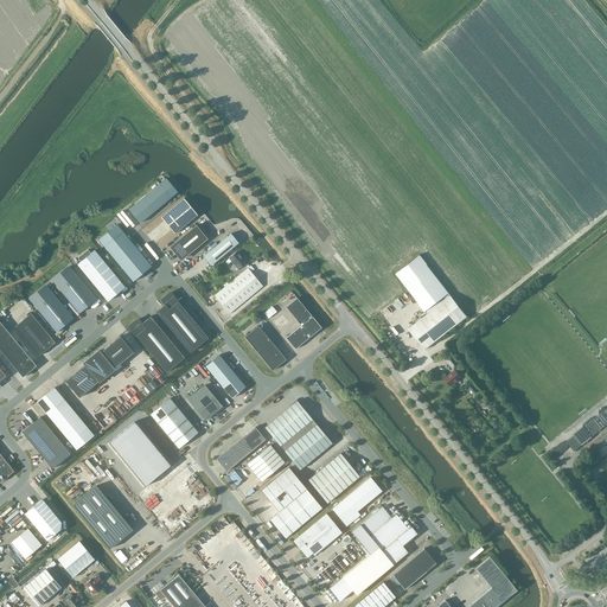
[(177,193),(165,179),(128,210),(140,223),(177,193)]
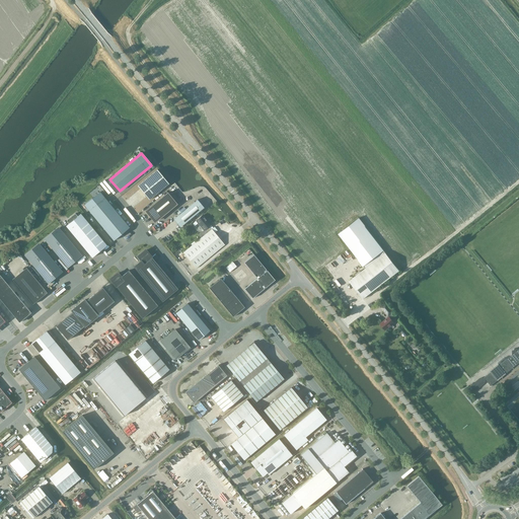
[(149,200),(168,184),(157,169),(138,186),(149,200)]
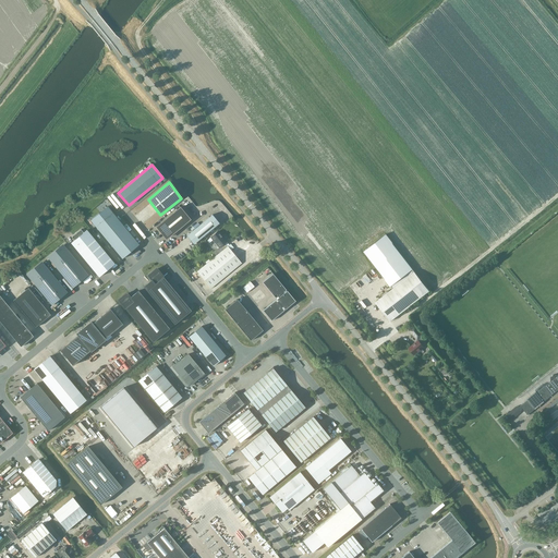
[(140,245),(108,207),(91,221),(122,259),(140,245)]
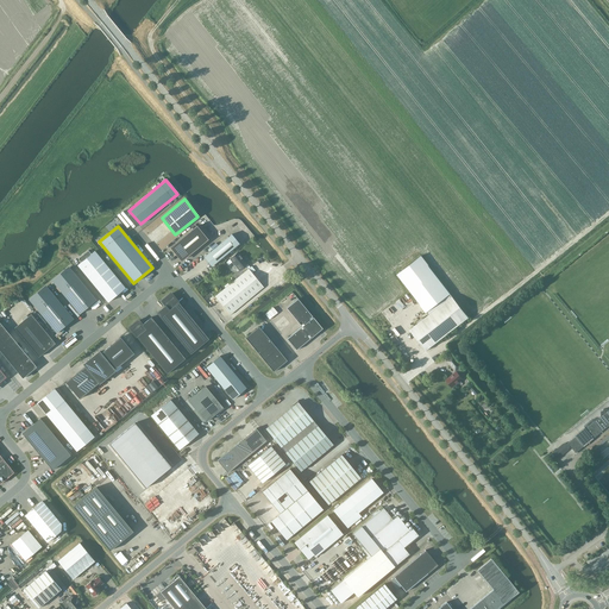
[(196,226),(170,249),(175,255),(179,251),(186,259),(208,240),(196,226)]
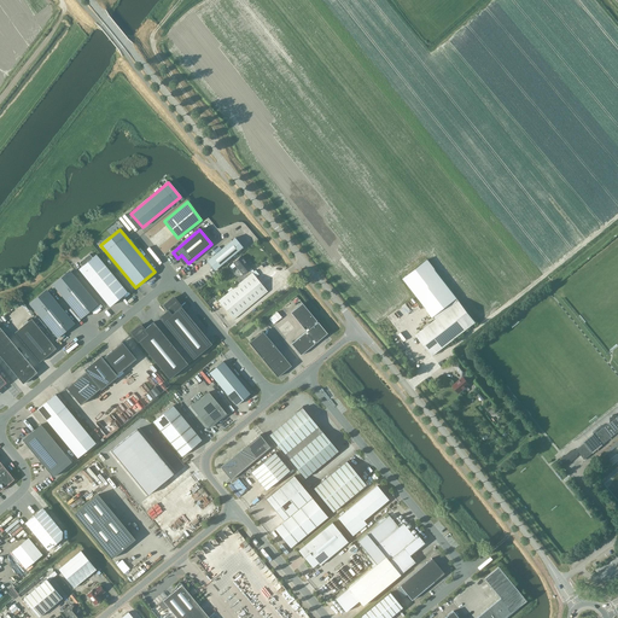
[(234,238),(207,261),(215,270),(243,248),(234,238)]
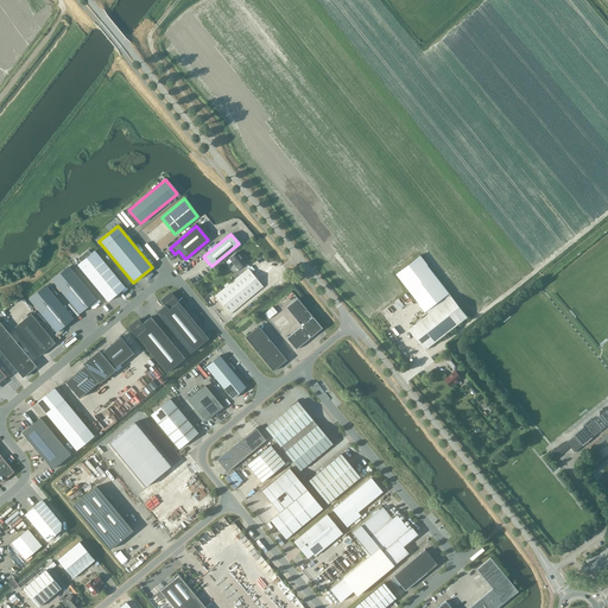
[(125,287),(95,251),(90,254),(88,251),(77,259),(81,263),(77,265),(108,302),(125,287)]
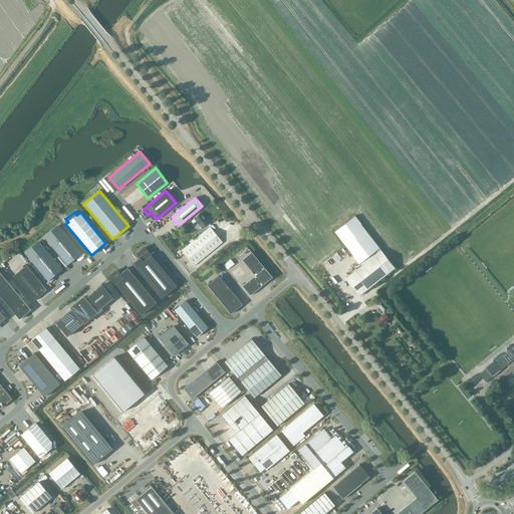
[(199,236),(182,250),(195,265),(222,243),(210,227),(209,227),(207,224),(203,218),(205,217),(201,213),(194,219),(202,228),(197,232),(199,236)]
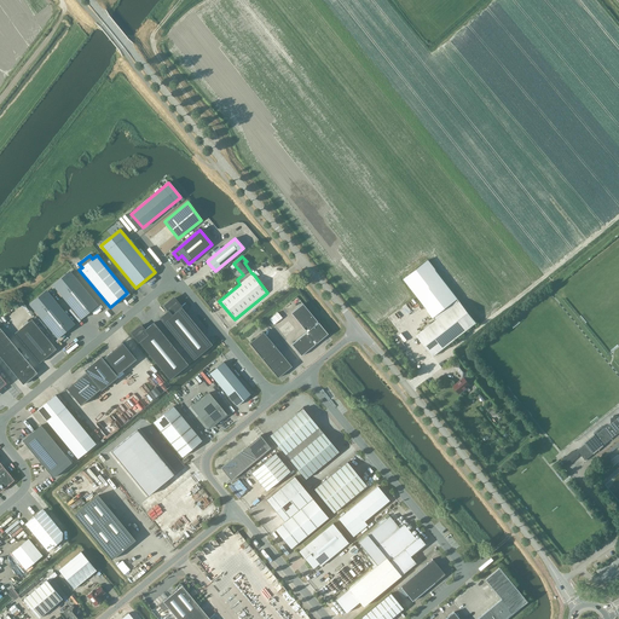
[(427,260),(403,279),(433,318),(435,320),(416,336),(433,357),(476,324),(427,260)]
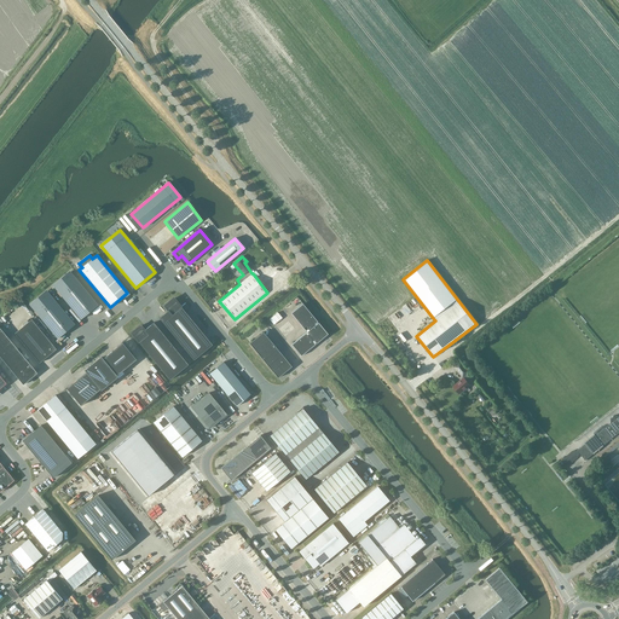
[(98,305),(70,272),(53,287),(81,319),(98,305)]
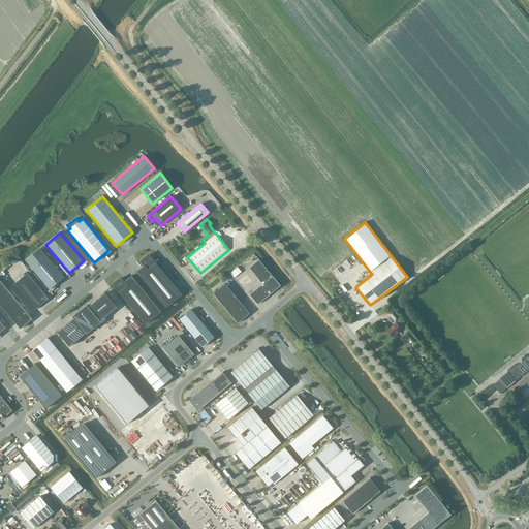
[(64,277),(40,249),(26,261),(50,289),(50,288),(63,278),(64,277)]
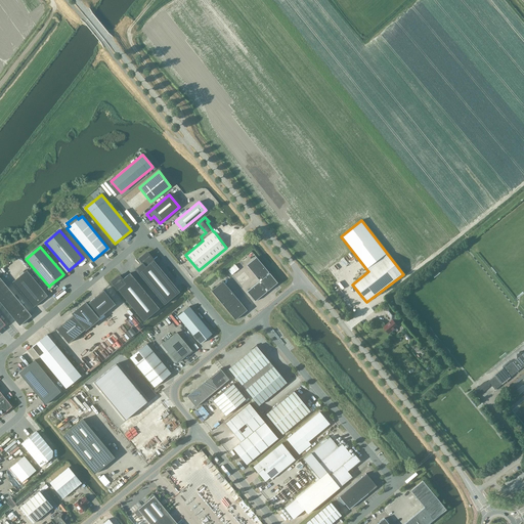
[(147,253),(139,259),(142,263),(134,269),(164,305),(179,292),(147,253)]
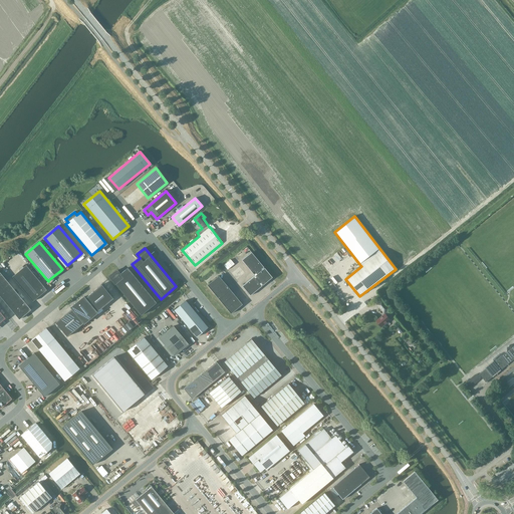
[(261,285),(271,277),(263,268),(264,267),(251,252),(242,260),(255,276),(242,286),(250,296),(262,286),(261,285)]
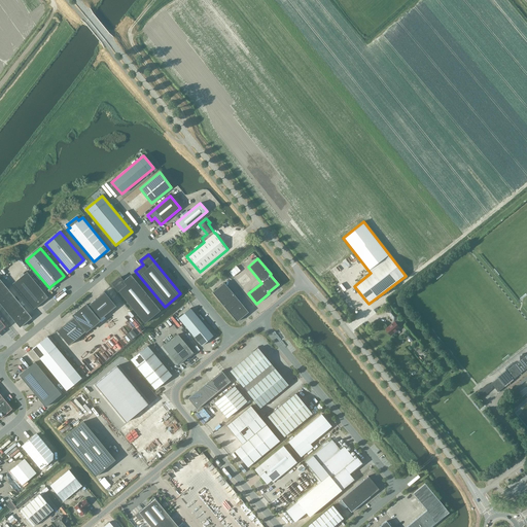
[(82,267),(92,275),(94,272),(85,264),(82,267)]
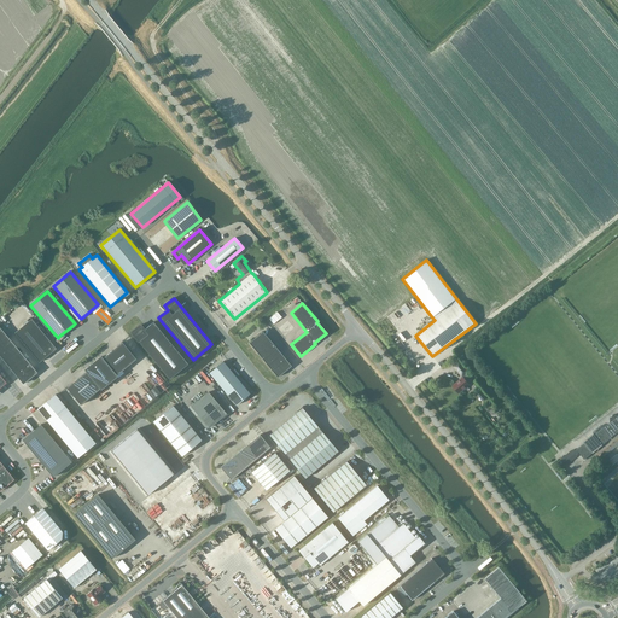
[(31,319),(15,333),(40,362),(56,349),(31,319)]
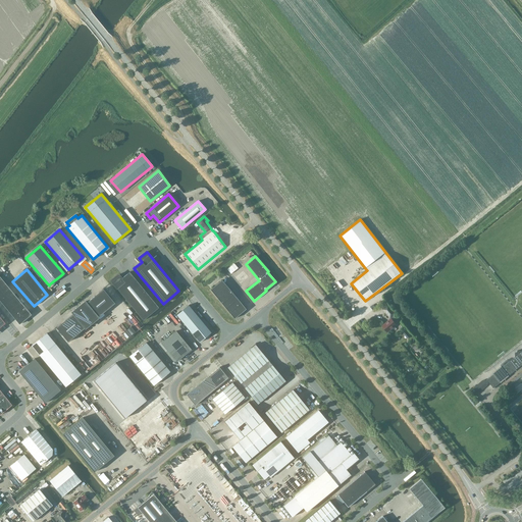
[(118,274),(110,281),(143,320),(158,308),(129,272),(121,278),(118,274)]
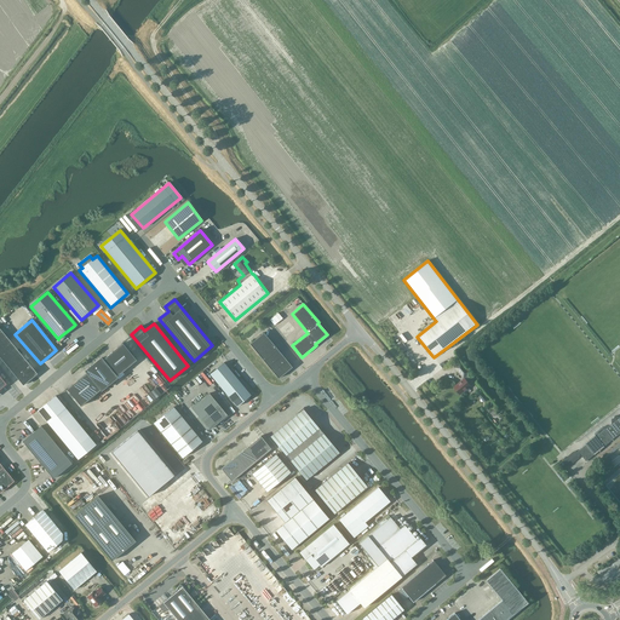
[(38,374),(0,328),(0,357),(23,385),(38,374)]
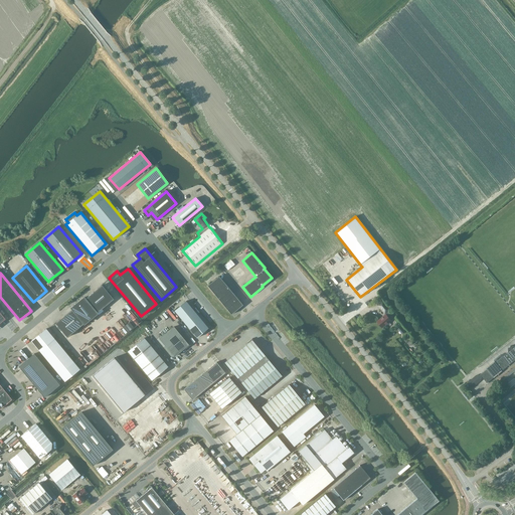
[(211,290),(223,281),(219,276),(207,286),(211,290)]
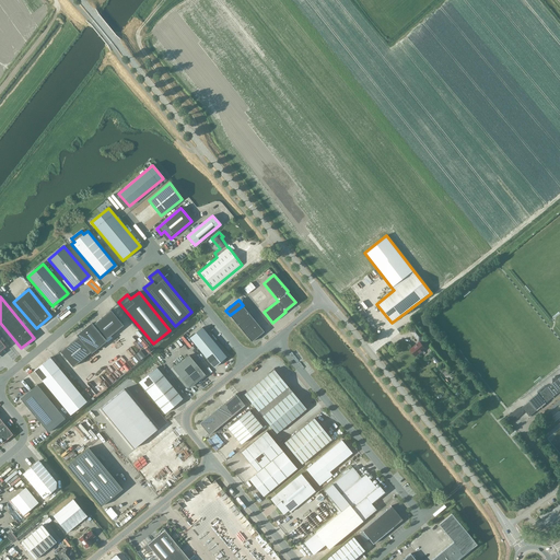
[(234,321),(246,311),(243,305),(230,315),(234,321)]
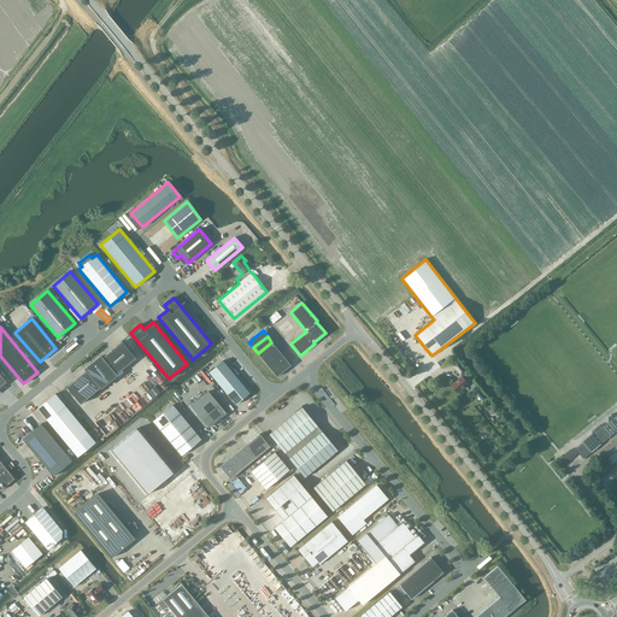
[(87,371),(66,387),(80,404),(135,358),(122,341),(101,358),(100,357),(86,369),(87,371)]
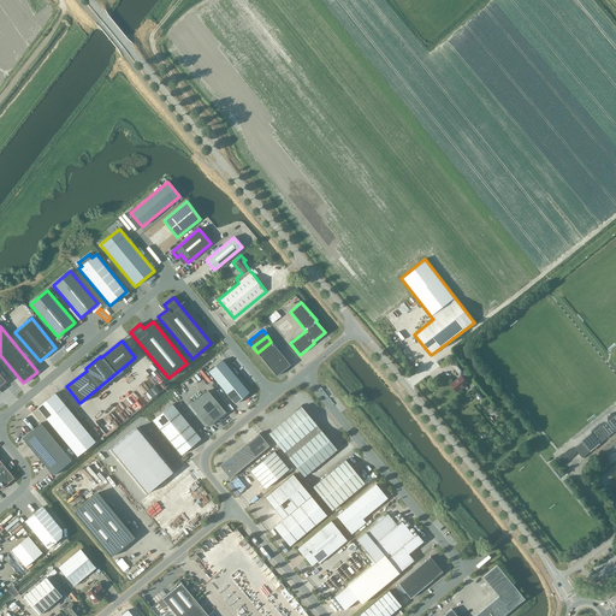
[(262,359),(276,347),(271,342),(258,353),(262,359)]
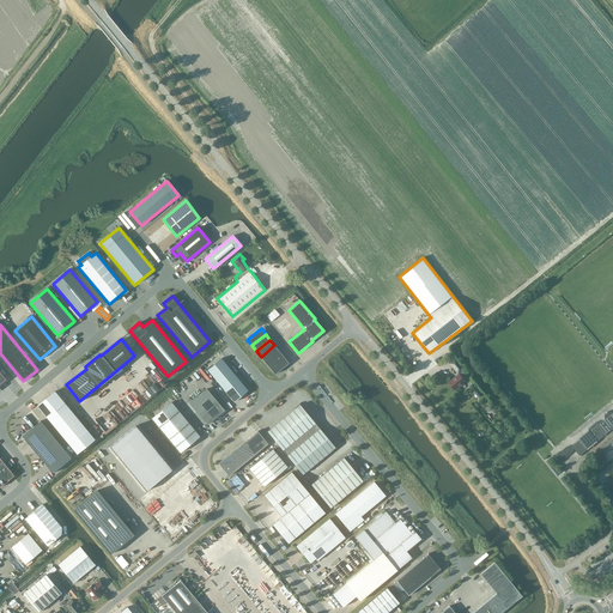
[(265,362),(279,351),(274,345),(261,357),(265,362)]
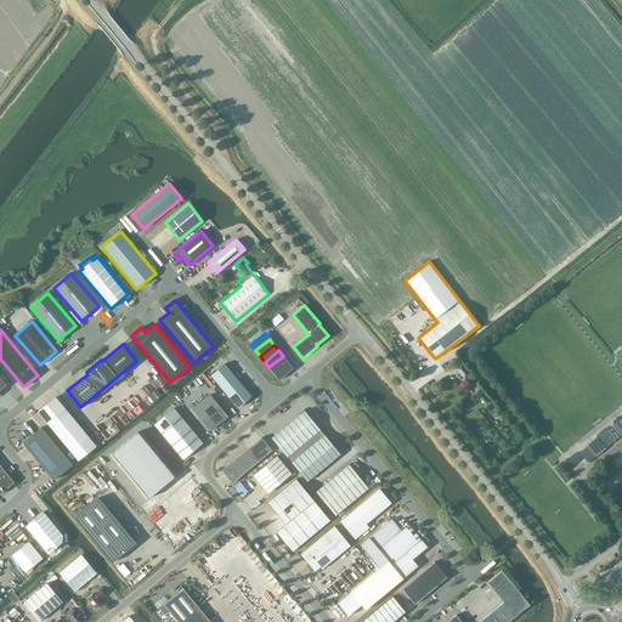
[(273,373),(288,361),(283,356),(269,367),(273,373)]
